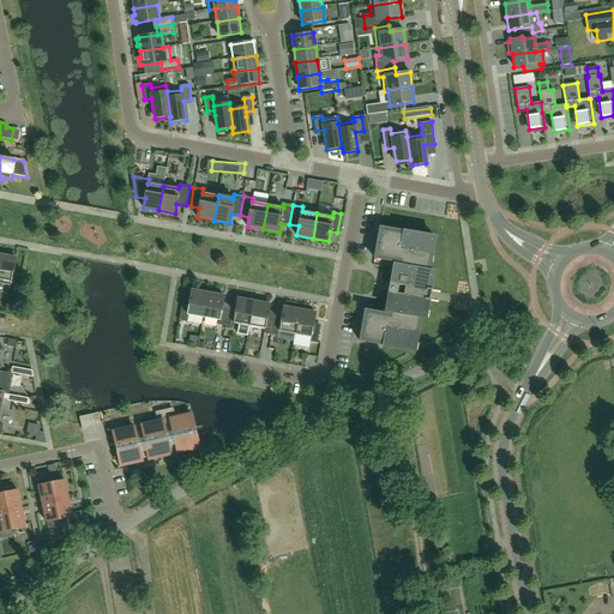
[(429,271),(435,238),(380,228),(374,258),(392,262),(387,288),(384,313),(375,312),(365,309),(359,342),(415,351),(421,318),(426,319),(431,296),(434,272),(429,271)]
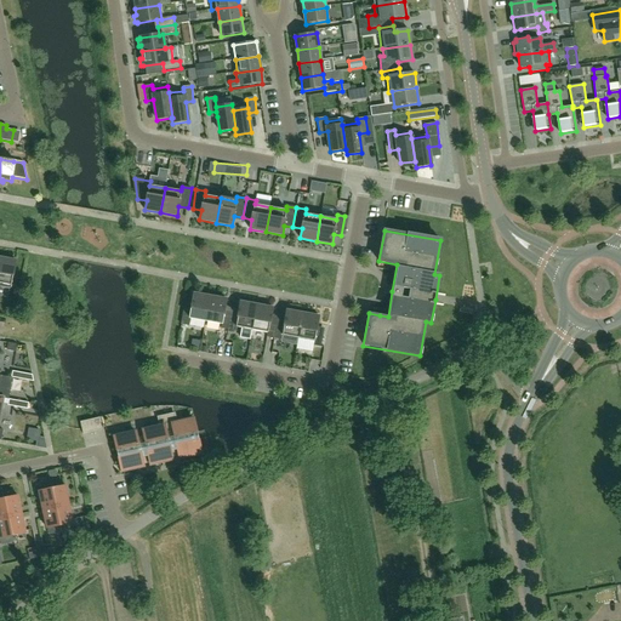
[(0,256),(0,285),(11,288),(16,260),(0,256)]
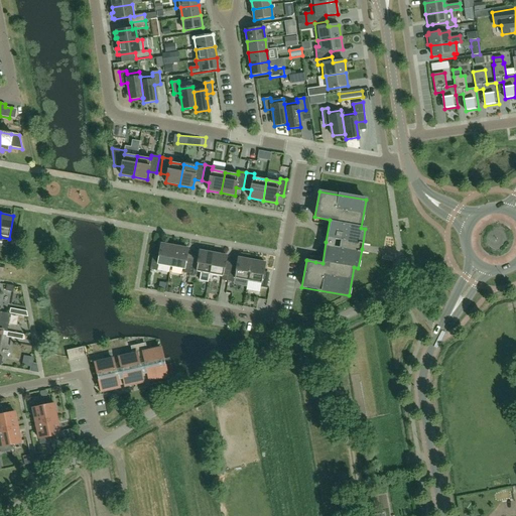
[(150,269),(157,271),(158,265),(170,267),(174,246),(161,244),(159,252),(153,251),(150,269)]
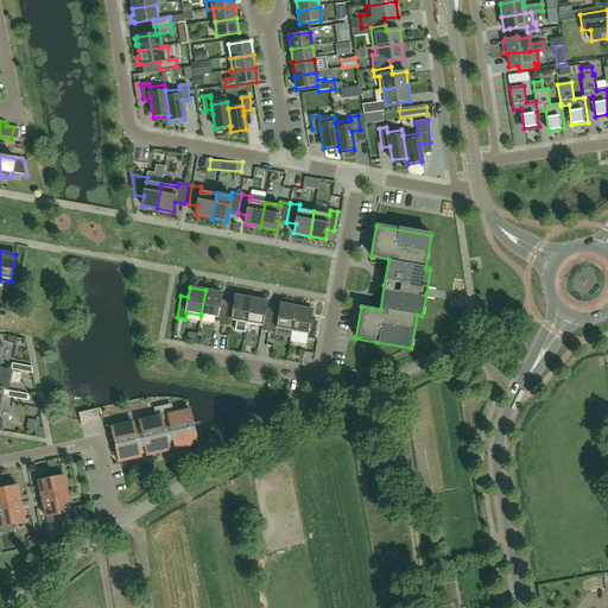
[(226,309),(219,308),(222,293),(206,290),(201,315),(216,317),(216,322),(223,323),(226,309)]
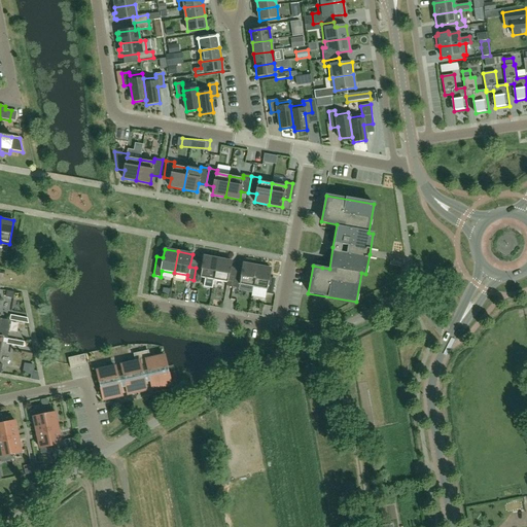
[(196,268),(194,280),(200,281),(201,278),(205,278),(203,286),(212,288),(213,280),(217,258),(204,256),(202,265),(197,264),(196,268)]
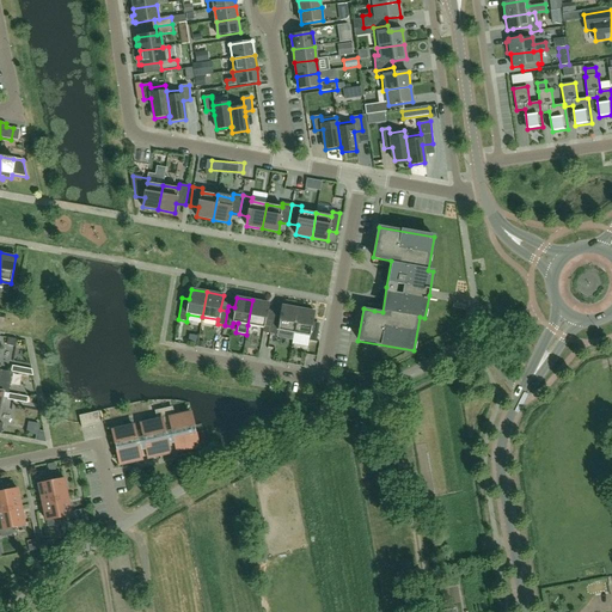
[(269,304),(252,300),(248,325),(263,328),(263,332),(270,334),(273,319),(274,314),(267,313),(269,304)]
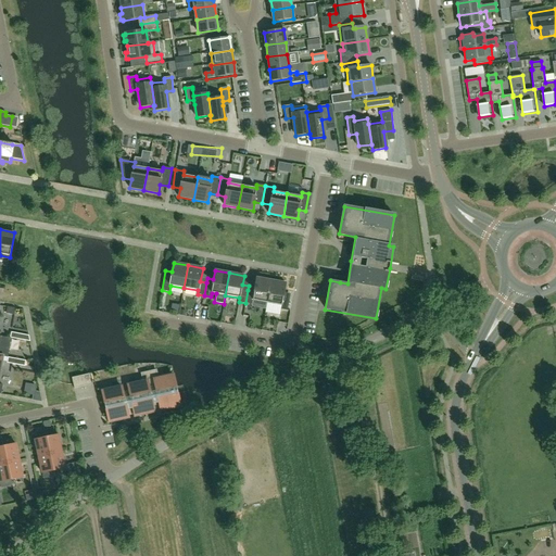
[(270,280),(256,278),(254,291),(248,290),(245,303),(252,304),(253,301),(266,303),(270,280)]
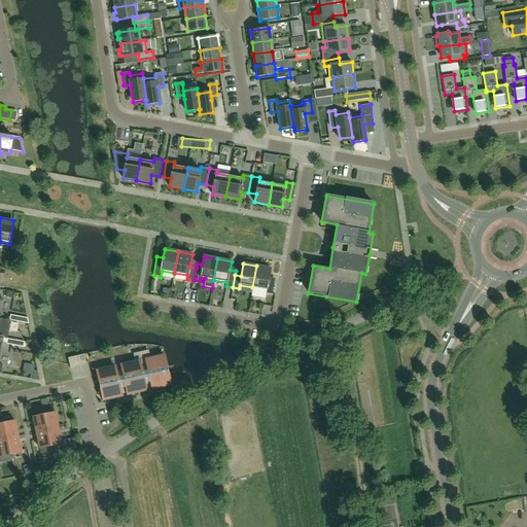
[(275,278),(270,277),(271,269),(256,266),(252,287),(267,289),(266,293),(273,294),(275,278)]
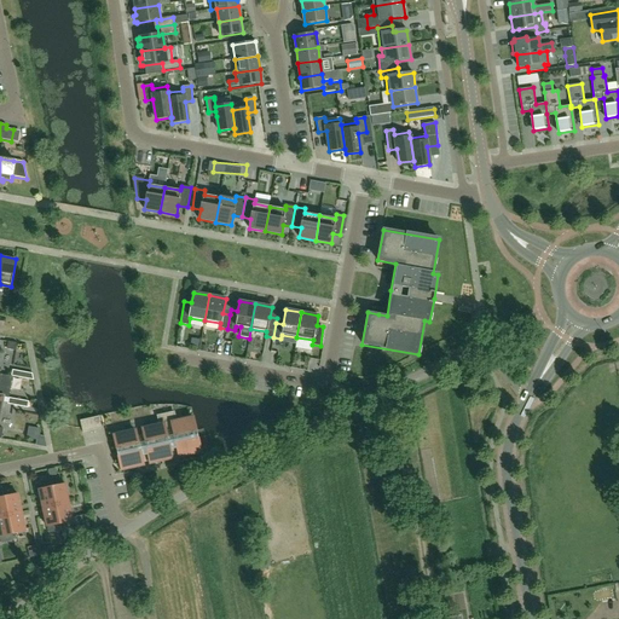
[(9,398),(11,388),(12,377),(0,374),(0,439),(1,439),(4,429),(0,428),(0,416),(4,398),(9,398)]
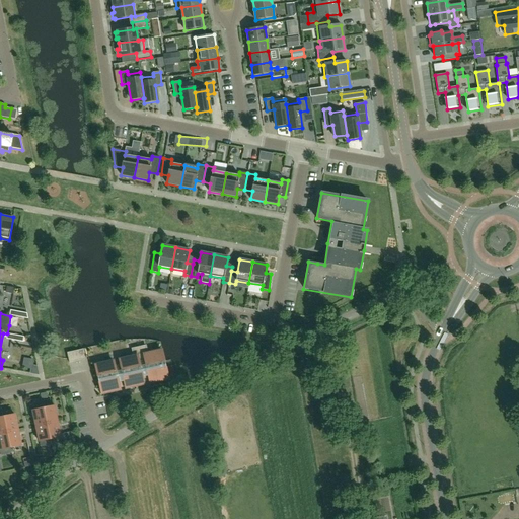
[(69,363),(85,359),(83,349),(67,353),(69,363)]
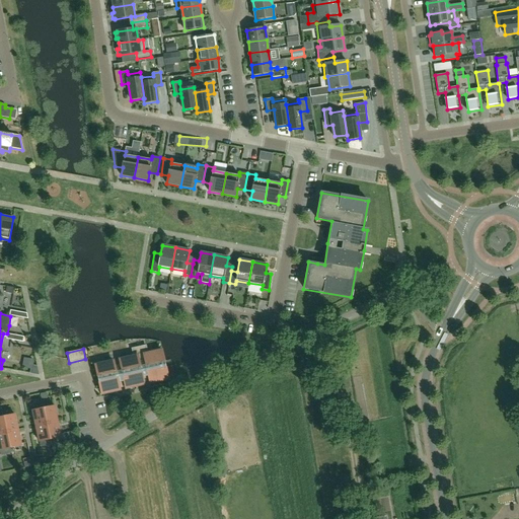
[(169,380),(164,361),(162,352),(148,355),(148,352),(133,355),(134,358),(119,362),(120,365),(115,366),(115,363),(95,367),(101,395),(113,392),(112,389),(125,386),(126,389),(137,387),(136,384),(157,379),(158,382),(169,380)]
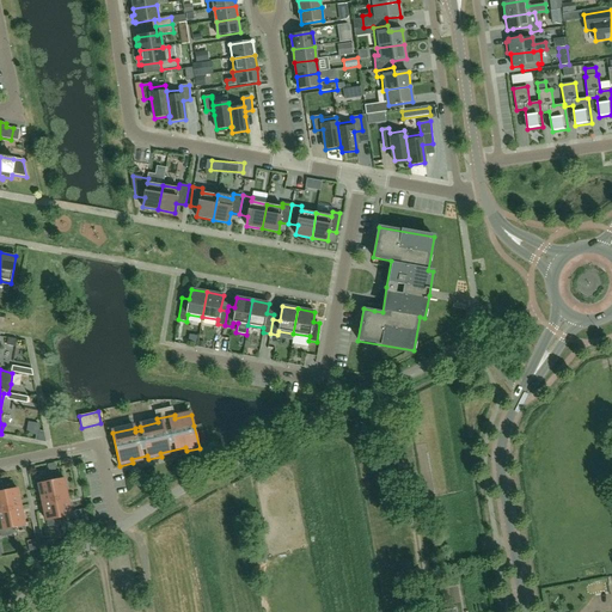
[(51,482),(55,500),(68,497),(65,479),(51,482)]
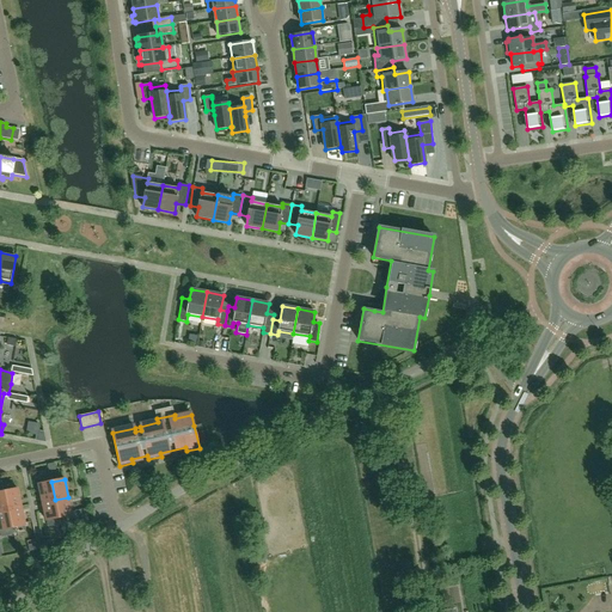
[(38,484),(42,502),(55,500),(51,482),(38,484)]
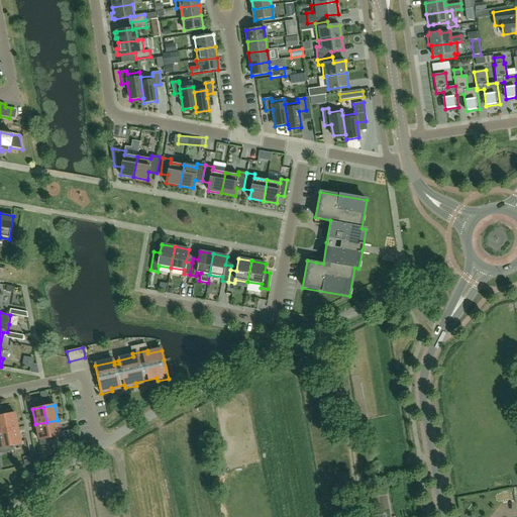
[(4,414),(7,430),(19,428),(15,412),(4,414)]
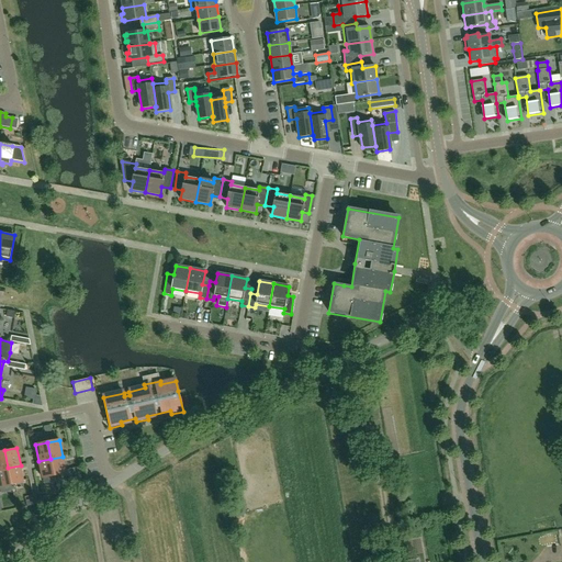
[(63,457),(51,459),(54,475),(56,484),(64,482),(63,474),(66,473),(65,470),(63,457)]
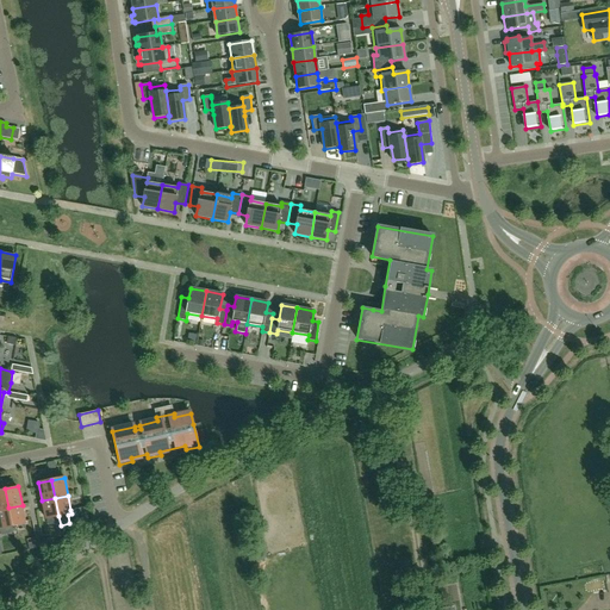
[(58,516),(55,498),(42,500),(45,520),(58,516)]
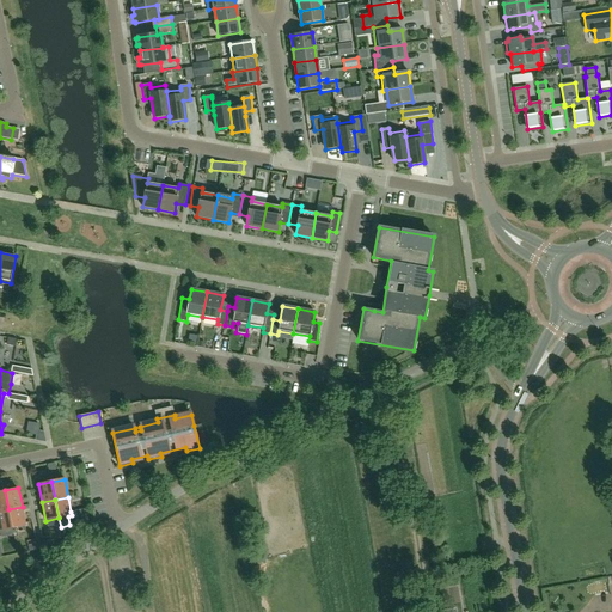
[(26,525),(23,507),(8,509),(12,528),(26,525)]
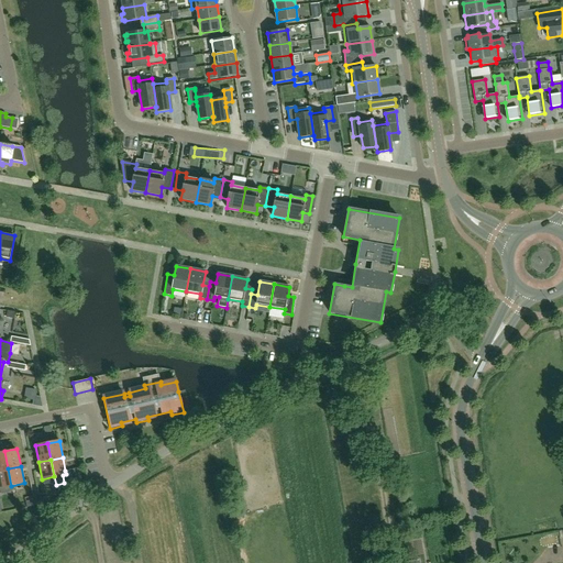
[(0,489),(1,495),(13,492),(11,486),(8,468),(0,470),(0,489)]
